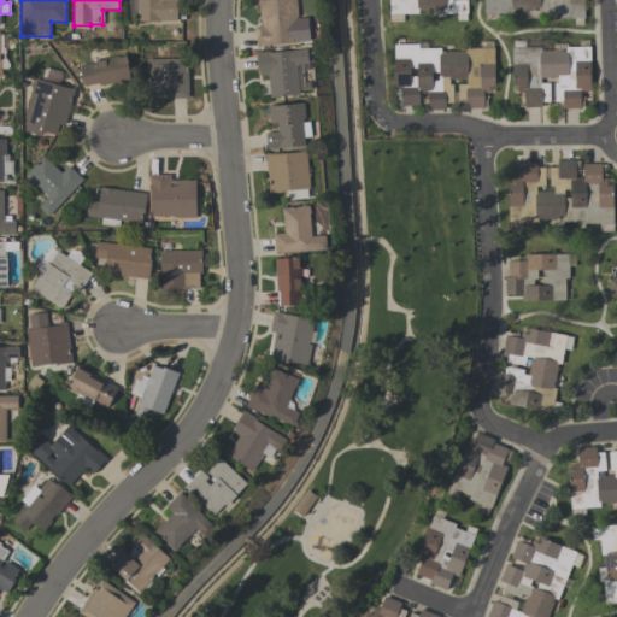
[(137,22),(137,0),(177,0),(177,22),(137,22)]
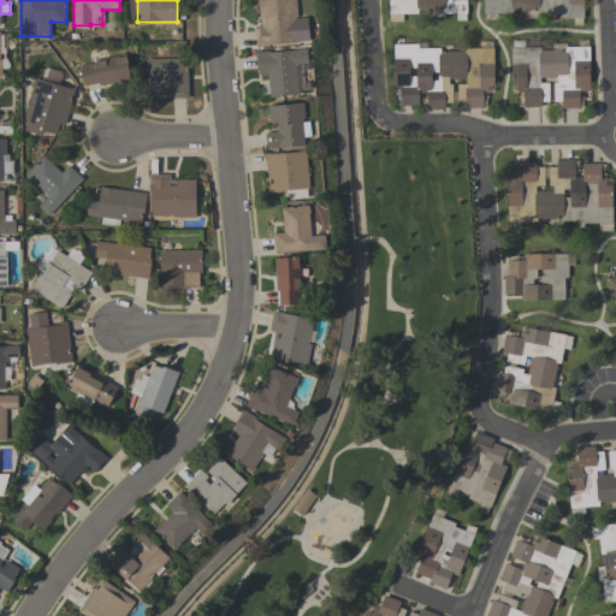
[(258,0),(296,0),(297,19),(307,18),(309,41),(297,42),(297,43),(266,46),(266,47),(255,48),(254,27),(260,27),(258,0)]
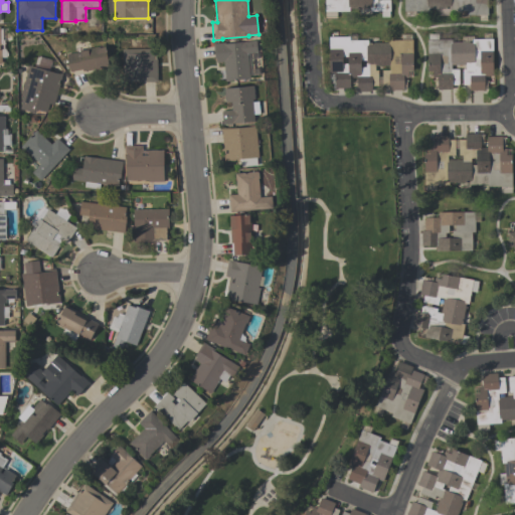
[(325,18),(325,0),(390,0),(390,11),(389,11),(389,17),(381,17),(381,11),(369,11),(369,9),(349,9),(349,12),(336,12),(337,18),(325,18)]
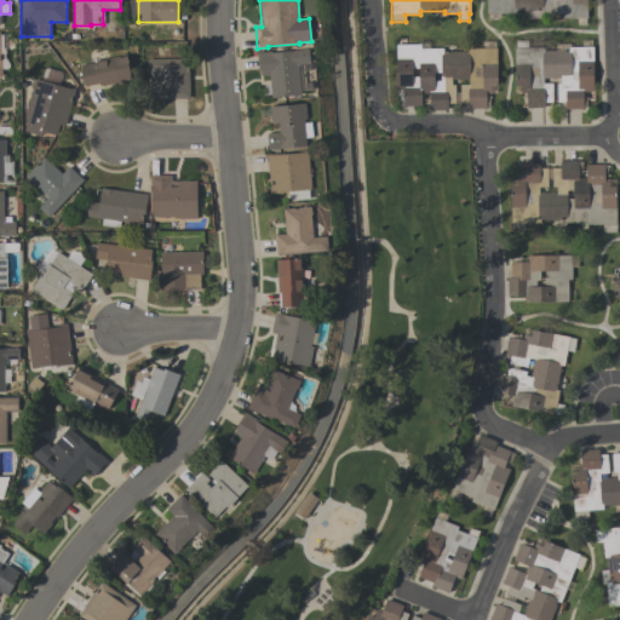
[(486,13),(486,0),(586,0),(587,18),(562,18),(562,13),(543,13),(543,10),(514,10),(514,13),(486,13)]
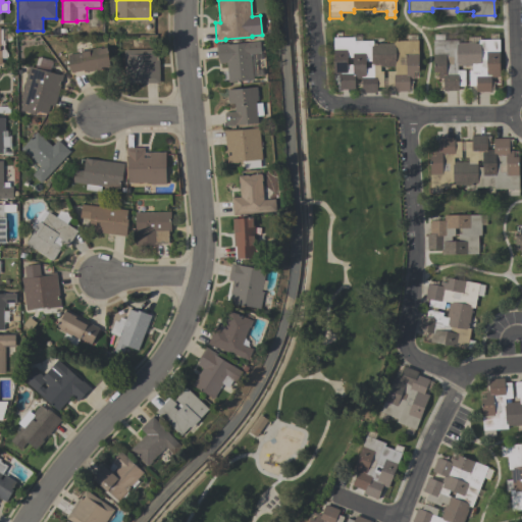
[(499,40),(500,77),(490,77),(490,92),(475,92),(475,87),(468,87),(468,70),(471,70),(471,66),(457,66),(457,70),(465,70),(465,87),(458,87),(458,91),(444,92),(442,80),(438,80),(438,72),(433,72),(433,40),(434,40),(434,35),(444,35),(444,41),(457,41),(457,42),(478,42),(478,40),(499,40)]
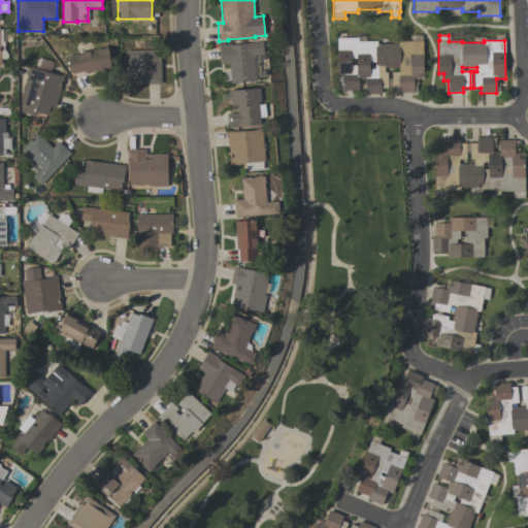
[(414,92),(398,93),(398,88),(392,88),(391,72),(398,72),(398,67),(384,67),(384,72),(387,72),(387,88),(381,88),(381,94),(365,94),(365,80),(359,80),(359,90),(342,91),(342,76),(337,76),(336,38),(358,38),(358,41),(376,41),(376,43),(397,43),(397,41),(423,41),(423,73),(418,73),(418,79),(414,79),(414,92)]
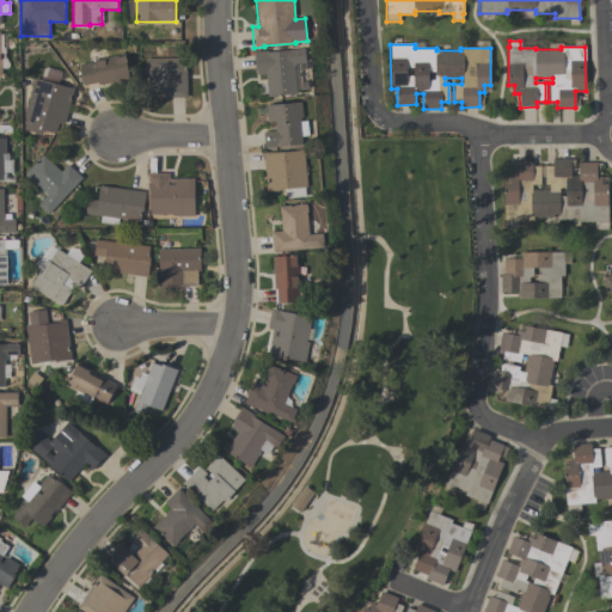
[(294,63),(297,96),(268,98),(265,74),(256,75),(256,71),(254,71),(252,53),(267,51),(267,53),(304,49),(305,63),(294,63)]
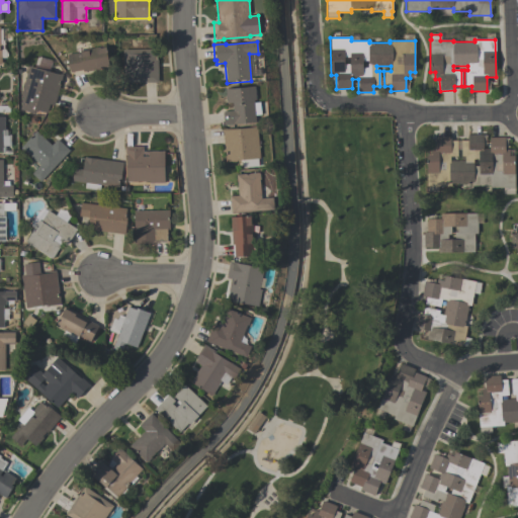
[(70,72),(67,54),(78,52),(78,51),(104,46),(108,67),(83,72),(83,70),(70,72)]
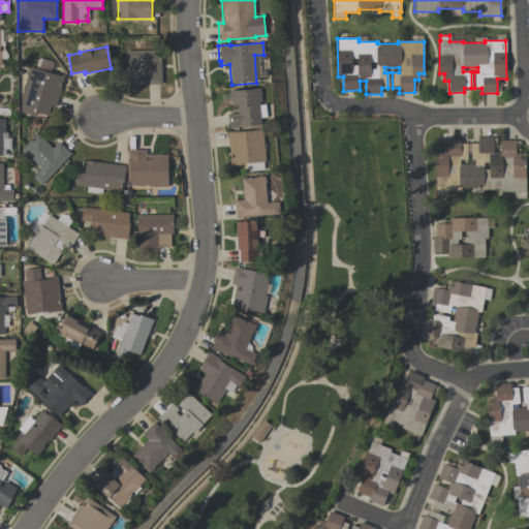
[(161,85),(126,85),(126,50),(161,50),(161,85)]
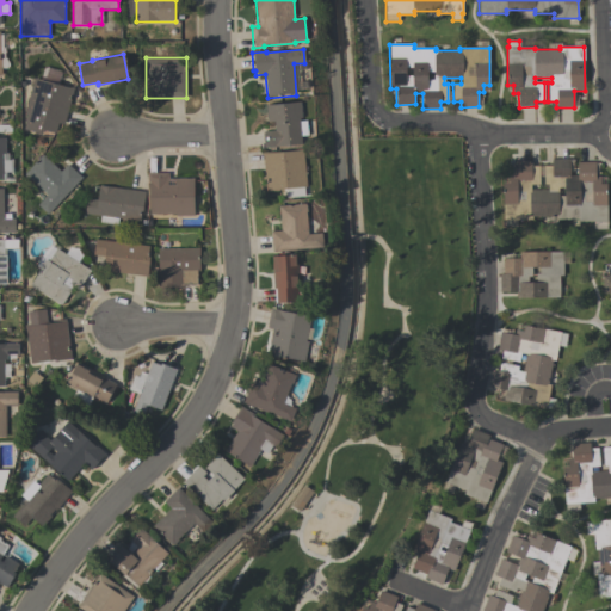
[(74,87),(65,124),(59,123),(56,134),(43,131),(42,135),(24,130),(25,123),(24,122),(26,113),(24,113),(34,78),(67,87),(67,86),(74,87)]
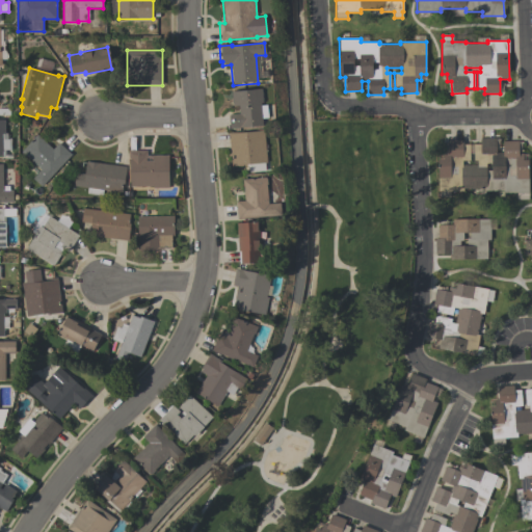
[(229,115),(239,114),(238,105),(233,106),(231,92),(261,89),(263,104),(261,104),(261,106),(267,105),(268,118),(262,118),(263,127),(230,130),(229,115)]
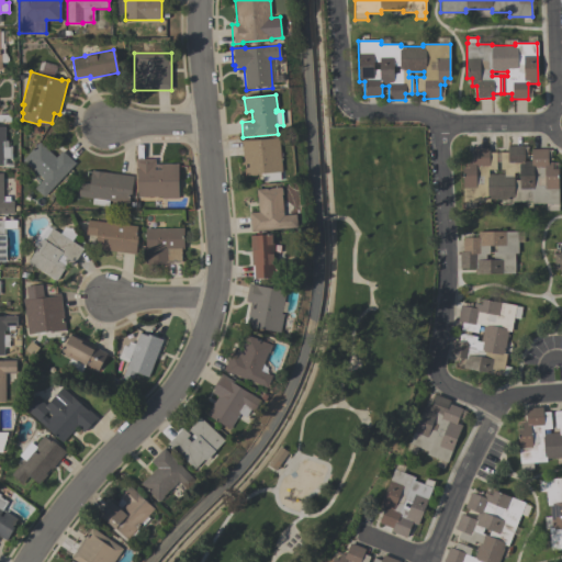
[(2,165),(0,165),(0,125),(6,125),(6,141),(2,141),(2,147),(10,146),(10,157),(2,157),(2,165)]
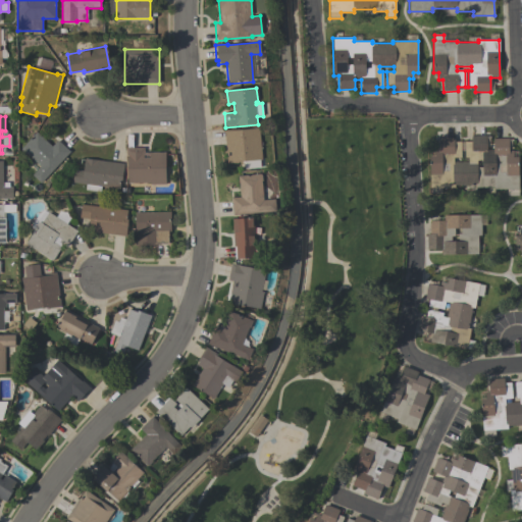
[(259,128),(261,161),(260,161),(260,168),(244,169),(244,162),(236,163),(236,164),(226,165),(224,131),(259,128)]
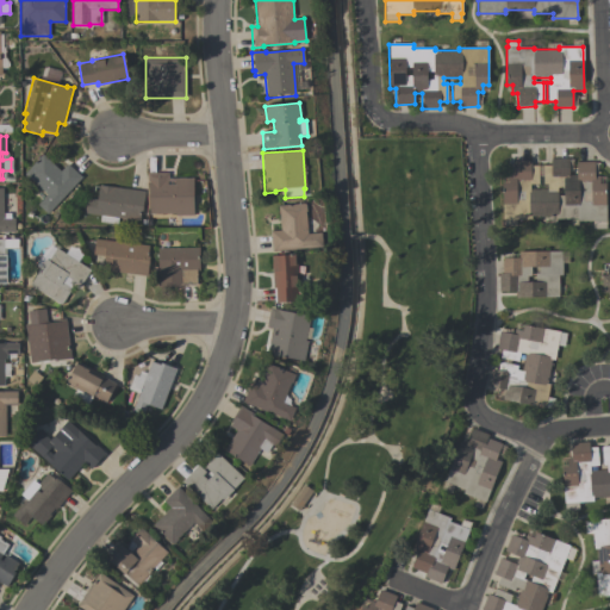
[(47,194),(25,173),(43,154),(61,172),(67,165),(81,178),(48,212),(37,204),(47,194)]
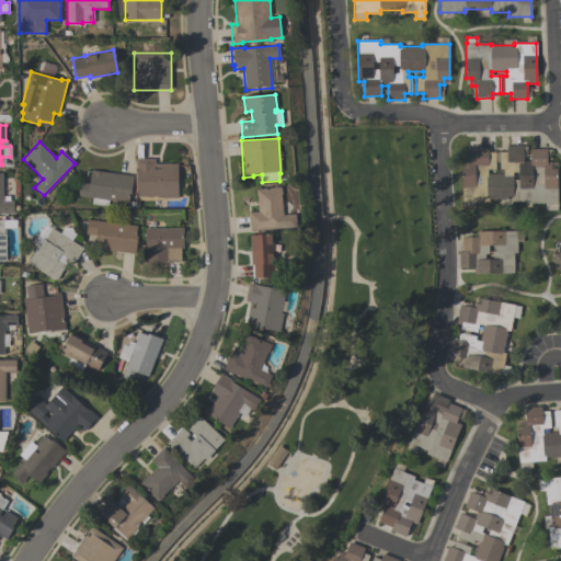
[(551,161),(551,168),(557,168),(557,203),(531,203),(531,202),(510,202),(510,198),(488,198),(488,202),(461,202),(461,167),(467,167),(467,160),(471,160),(471,147),(488,147),(488,151),(495,151),(495,169),(487,169),(487,173),(503,173),(503,169),(499,169),(499,151),(506,151),(506,145),(523,145),(523,160),(529,160),(529,148),(547,148),(547,161),(551,161)]
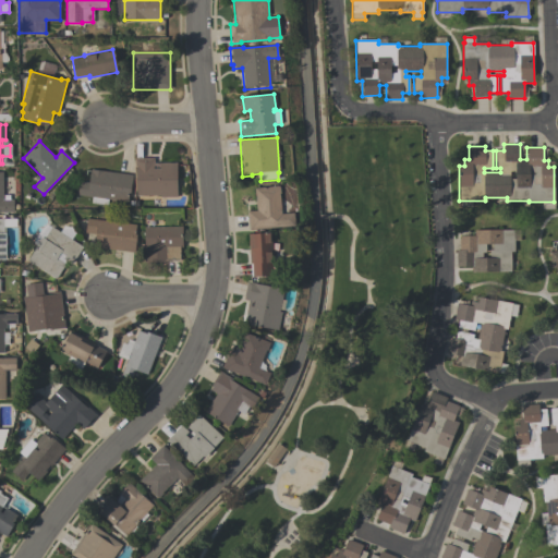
[(178,161),(178,196),(160,196),(160,195),(136,195),(136,166),(135,166),(135,157),(154,157),(154,161),(178,161)]
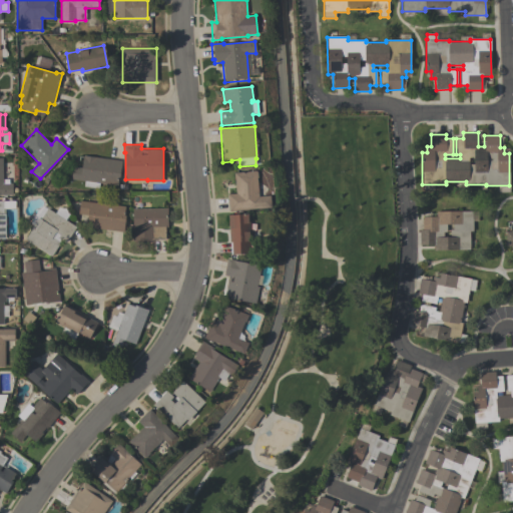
[(81,167),(83,155),(122,160),(120,176),(118,176),(117,184),(99,182),(98,187),(83,185),(84,180),(71,178),(72,166),(81,167)]
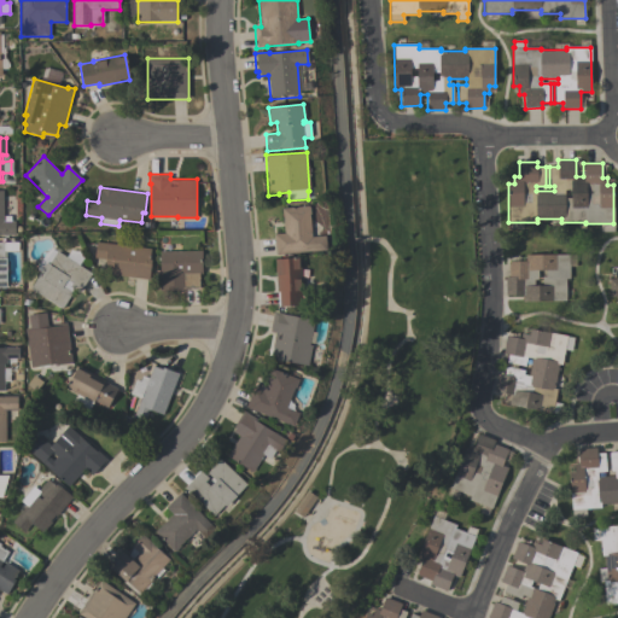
[(15,234),(0,234),(0,190),(4,190),(4,220),(15,220),(15,234)]
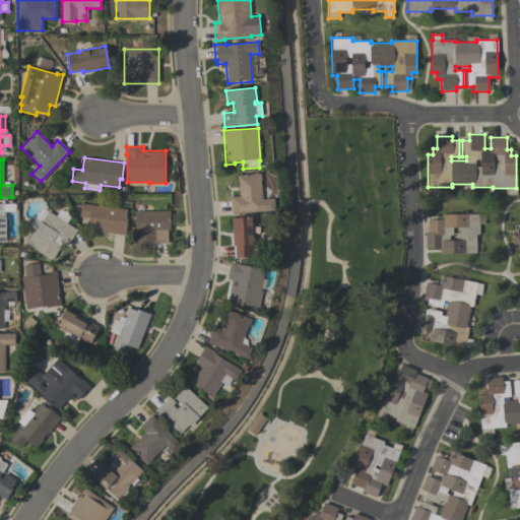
[(274,210),(233,214),(231,197),(239,197),(237,176),(260,174),(262,198),(273,198),(274,210)]
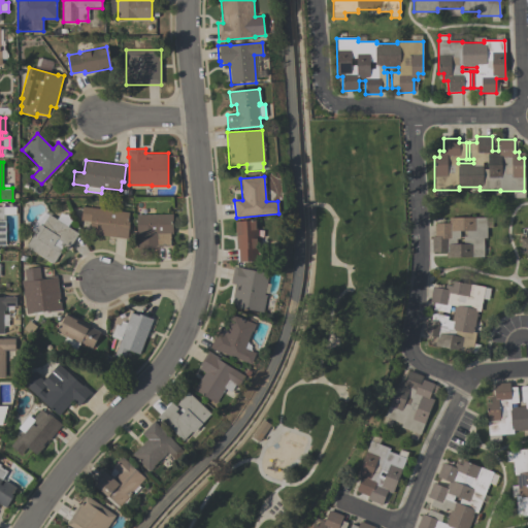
[(0,205),(15,205),(15,215),(3,215),(3,219),(6,219),(6,245),(0,245),(0,205)]
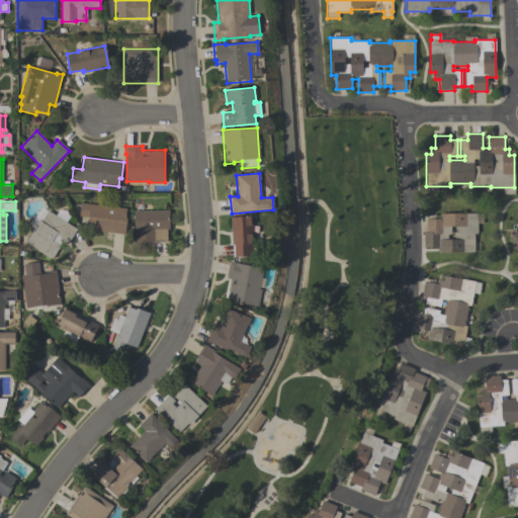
[(125,234),(83,228),(84,221),(88,222),(89,217),(79,216),(81,202),(126,208),(125,217),(127,217),(125,234)]
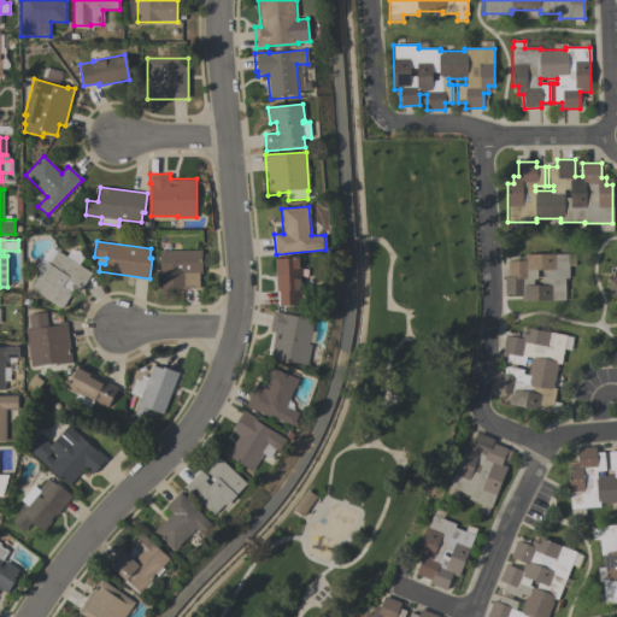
[(30,287),(39,274),(39,272),(46,260),(50,262),(57,250),(92,272),(78,292),(70,287),(72,283),(66,278),(63,285),(72,292),(63,307),(30,287)]
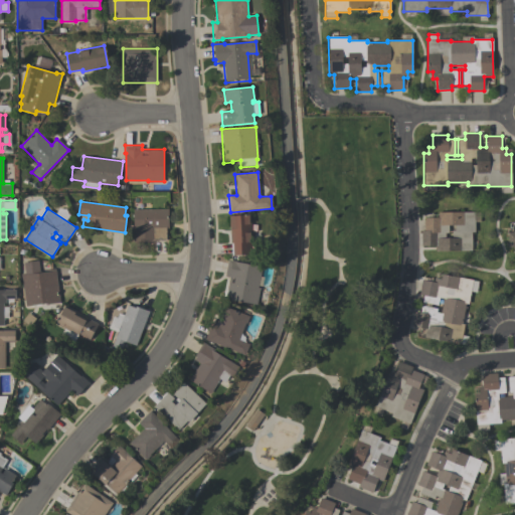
[(133,241),(133,209),(169,209),(169,227),(167,227),(167,239),(154,239),(154,241),(133,241)]
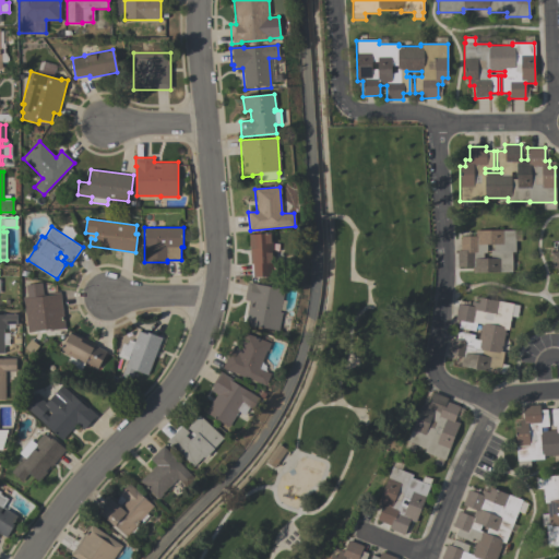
[(511,272),(472,272),(472,266),(456,266),(456,250),(460,250),(460,236),(475,236),(475,229),(514,229),(514,251),(511,251),(511,272)]
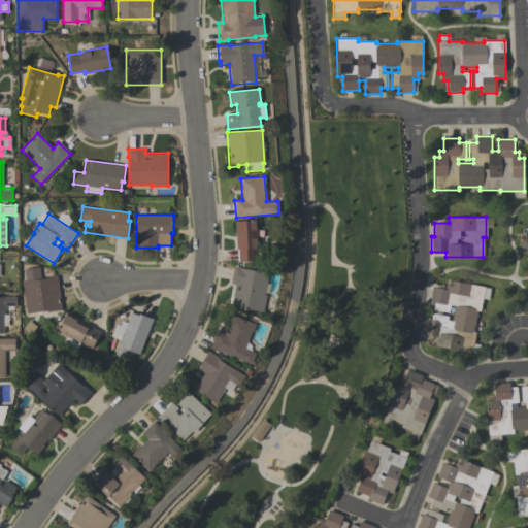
[(240,261),(239,249),(236,249),(234,221),(258,219),(260,259),(240,261)]
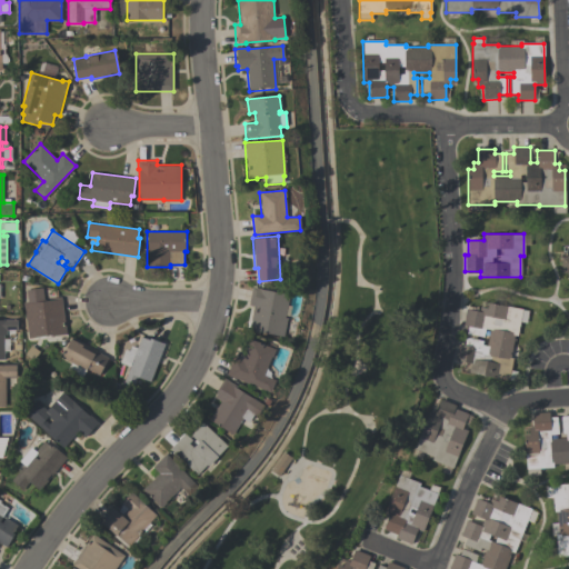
[(66,335),(52,336),(52,333),(28,337),(23,302),(27,301),(26,289),(41,287),(43,300),(61,297),(66,335)]
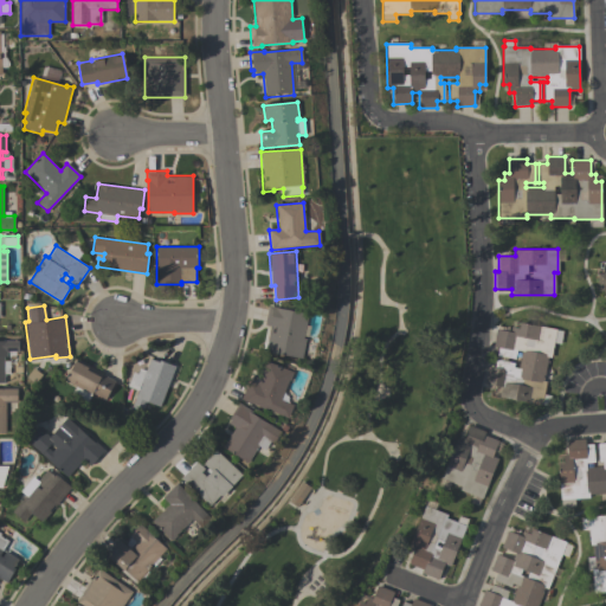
[(266,349),(271,326),(265,324),(269,305),(309,313),(304,337),(307,337),(302,358),(266,349)]
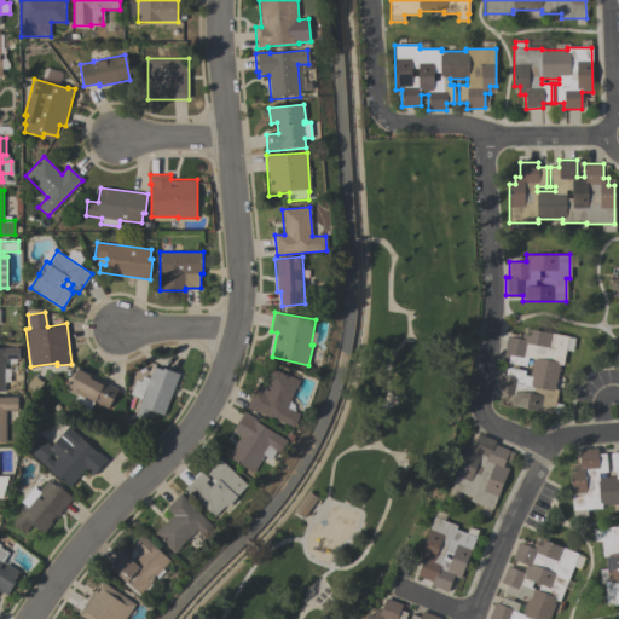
[(553,412),(510,405),(512,394),(496,392),(498,374),(504,375),(507,368),(525,371),(524,375),(530,376),(532,358),(527,358),(526,366),(508,363),(509,356),(503,354),(507,335),(520,337),(521,334),(531,335),(531,329),(567,336),(562,365),(560,364),(555,389),(557,389),(553,412)]
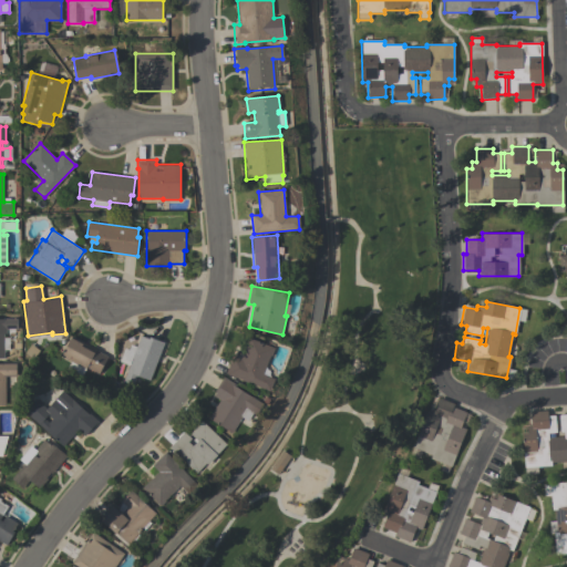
[(0,318),(18,318),(18,328),(6,328),(6,333),(3,333),(3,357),(0,357),(0,318)]
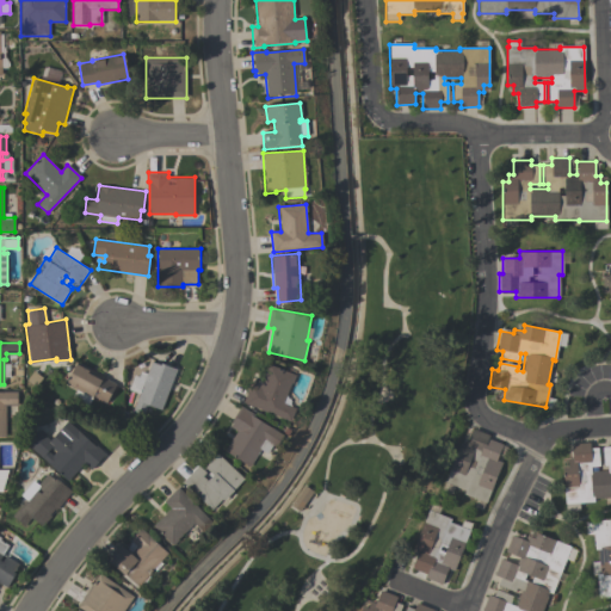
[(161,409),(148,403),(143,413),(134,409),(152,360),(161,364),(162,362),(177,368),(161,409)]
